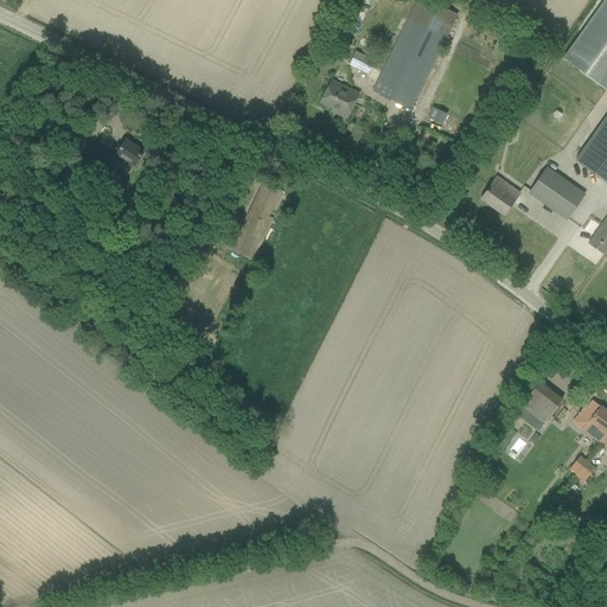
[(416,0),(372,91),(410,109),(457,16),(425,0),(416,0)]
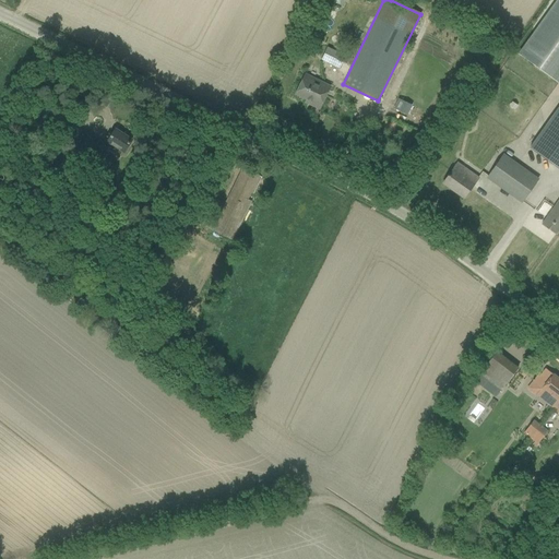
[(558,0),(519,56),(558,84),(558,82),(558,0)]
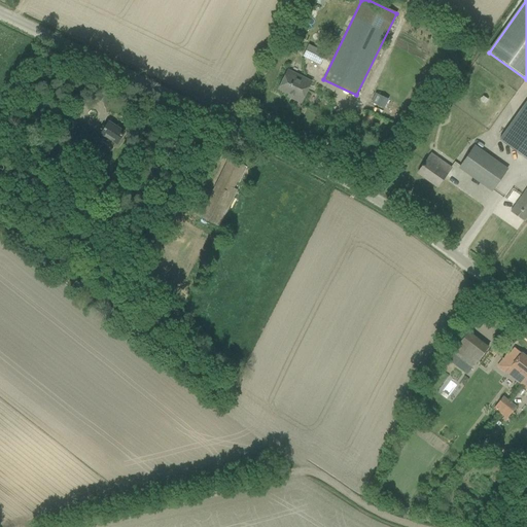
[(303,57),(319,66),(325,54),(308,45),(303,57)]
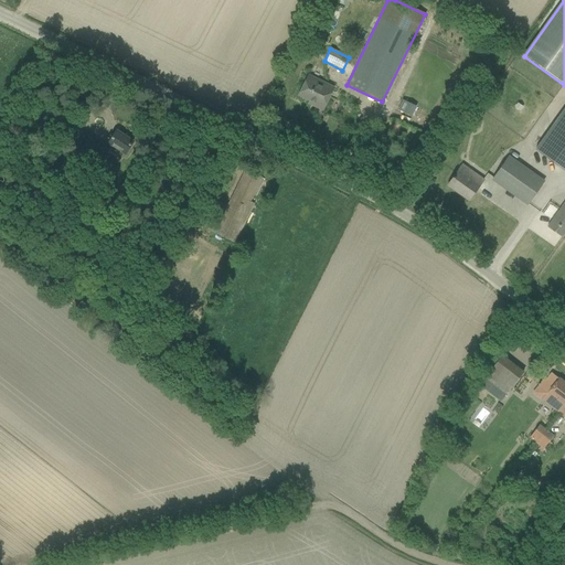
[(308,104),(315,107),(322,110),(333,88),(308,76),(299,96),(309,102),(308,104)]
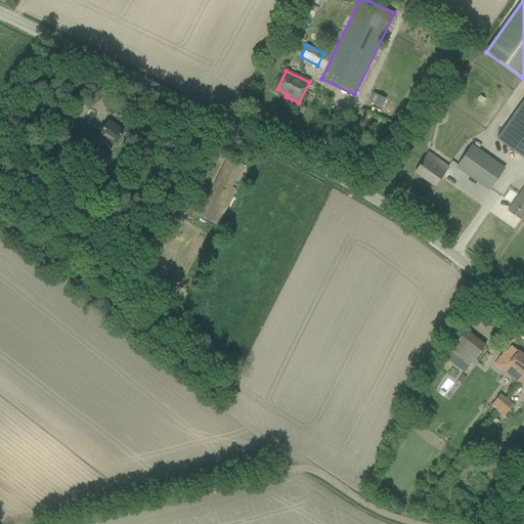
[(375,92),(370,100),(382,106),(386,98),(375,92)]
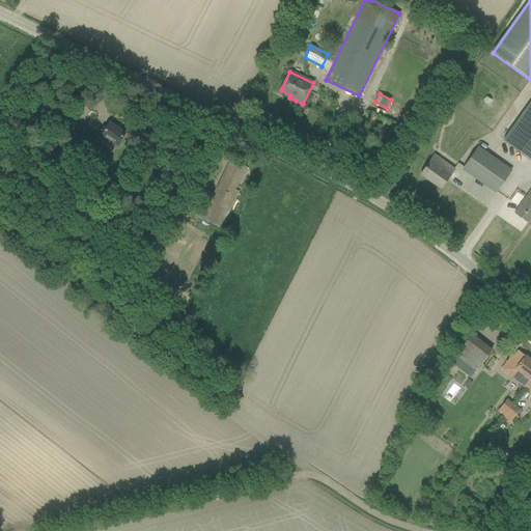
[(109,123),(102,135),(117,145),(126,134),(109,123)]
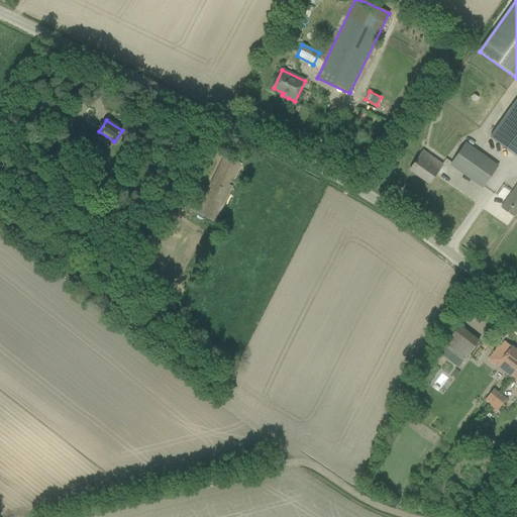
[(69,136),(76,141),(85,127),(77,122),(69,136)]
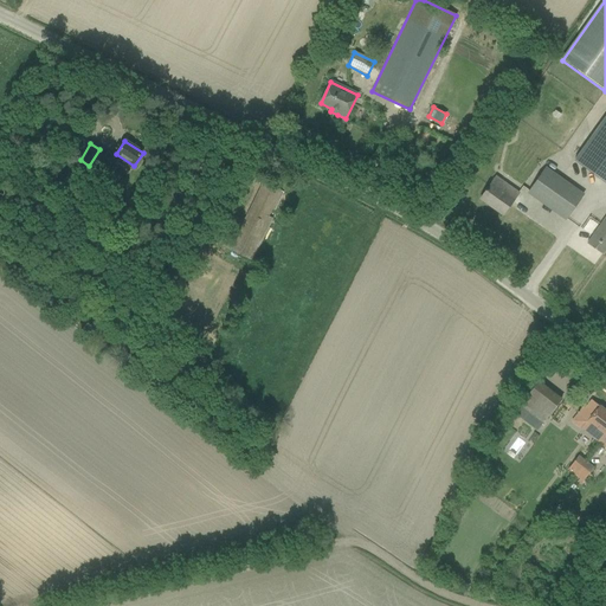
[(582,198),(543,169),(529,191),(567,219),(582,198)]
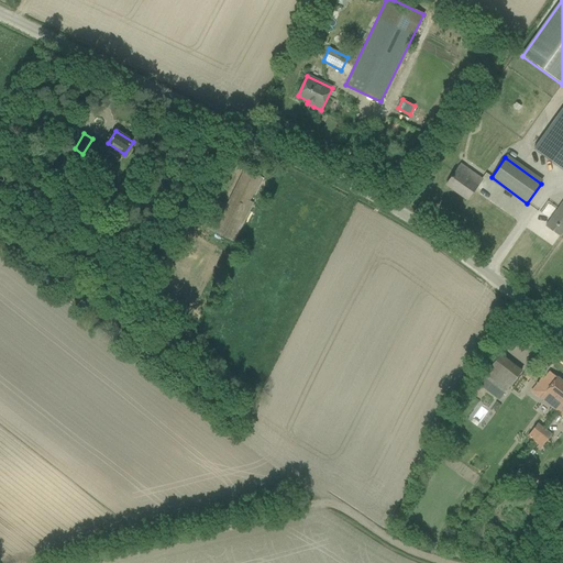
[(213,233),(229,241),(261,178),(244,170),(213,233)]
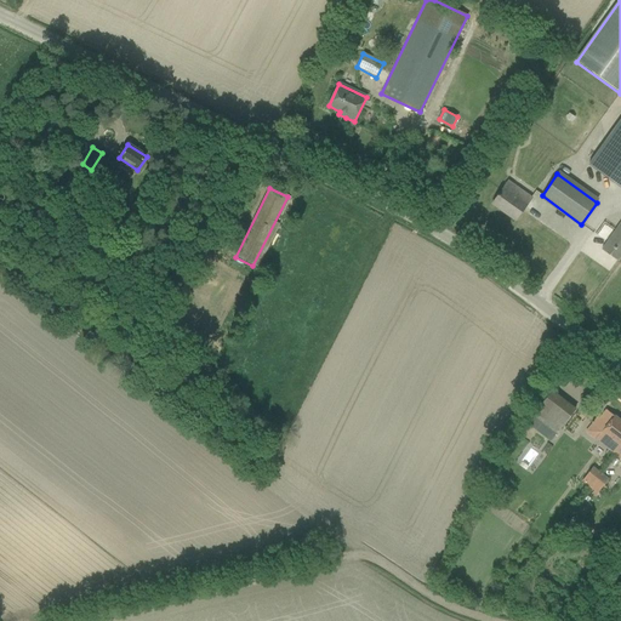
[(506,215),(516,221),(531,198),(518,188),(513,194),(503,188),(494,203),(507,212),(506,215)]
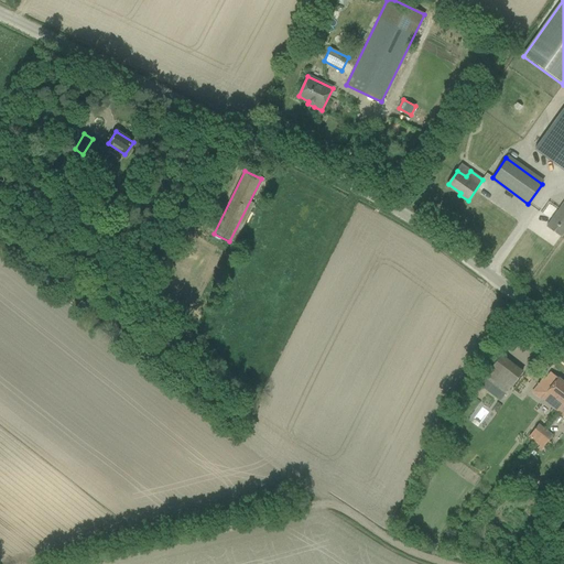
[(546,227),(561,237),(563,231),(563,201),(553,218),(546,227)]
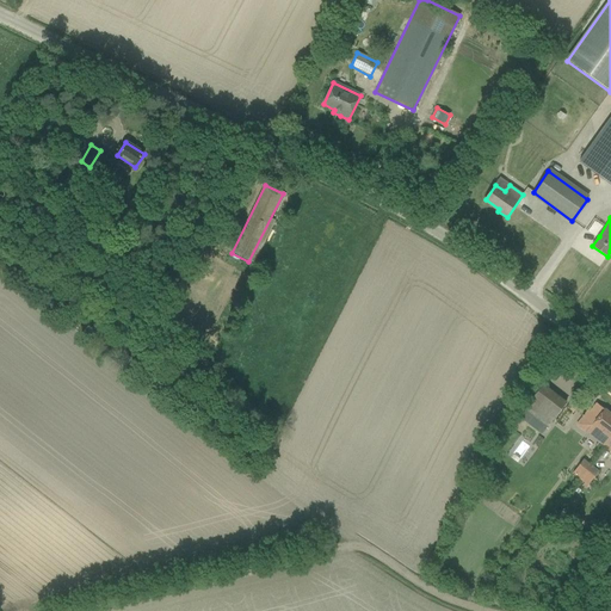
[(524,408),(548,426),(566,403),(542,386),(524,408)]
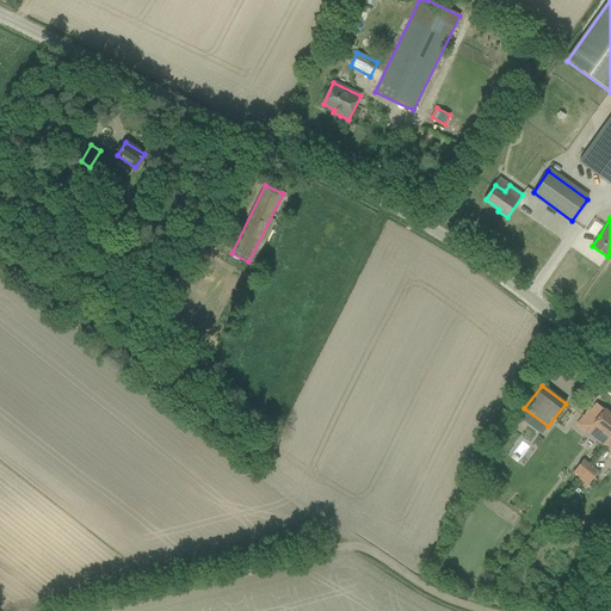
[(576,425),(610,451),(610,414),(604,409),(597,403),(590,412),(588,411),(581,420),(576,425)]
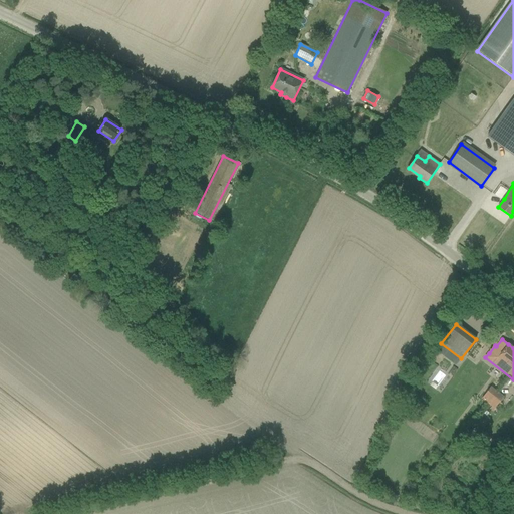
[(481,399),(488,404),(497,392),(491,387),(481,399)]
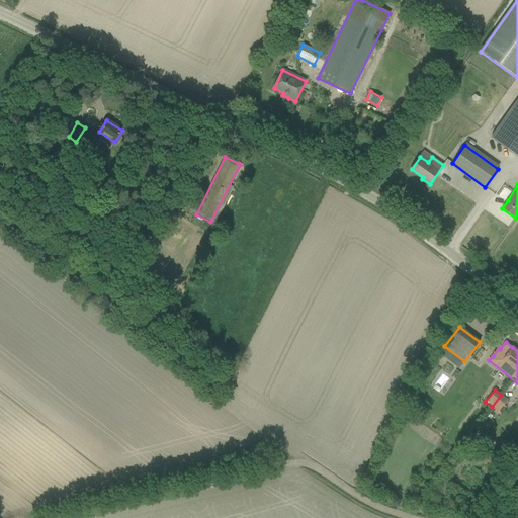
[(501,395),(492,407),(498,412),(507,400),(501,395)]
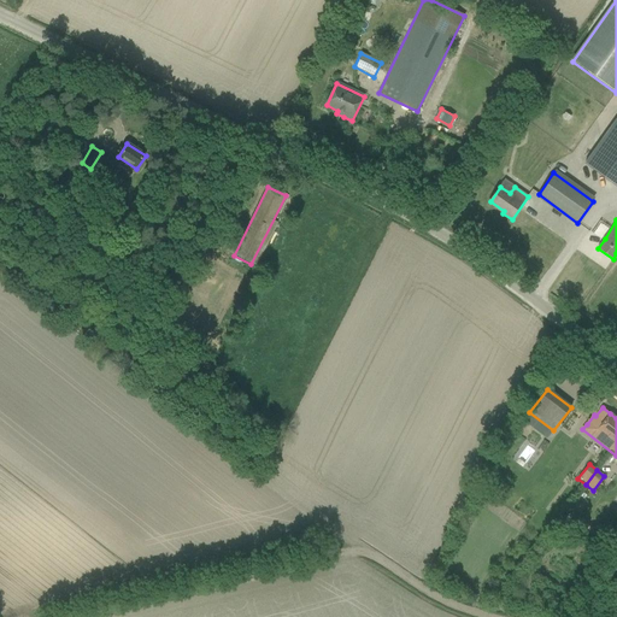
[(565,513),(560,519),(565,524),(571,517),(565,513)]
